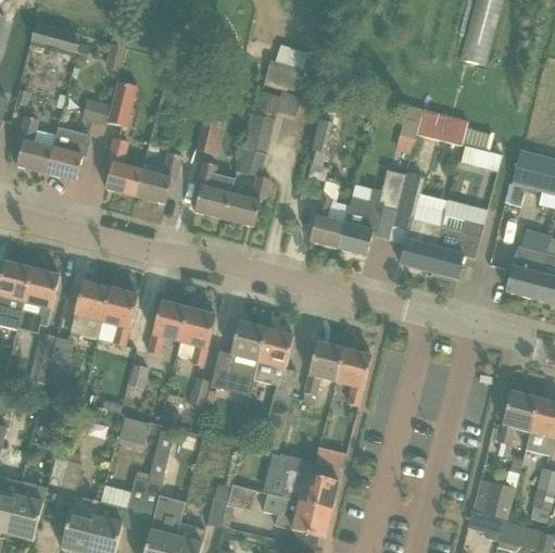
[(474,0),(461,58),(489,64),(502,0),(474,0)]
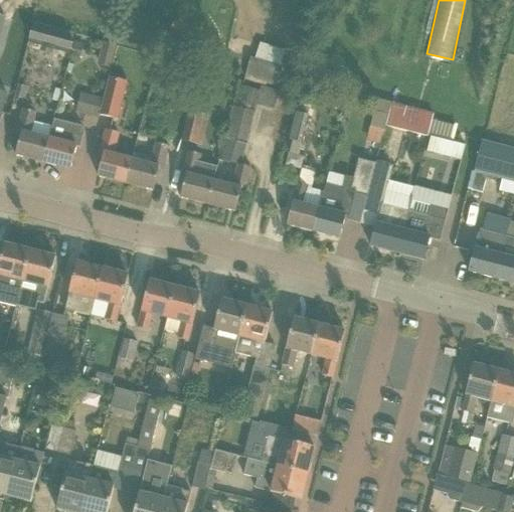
[(28,40),(68,50),(73,29),(33,19),(30,31),(28,40)]
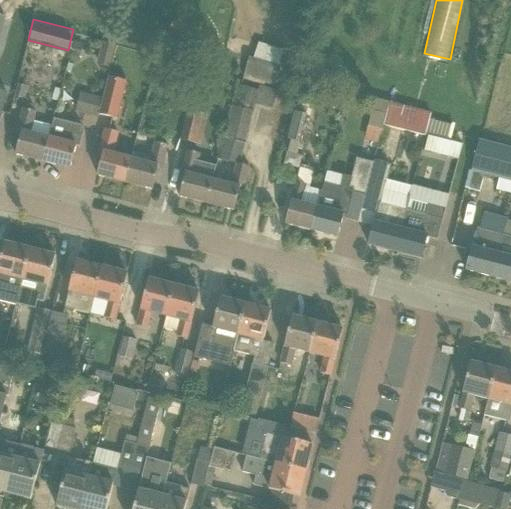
[(70,53),(79,55),(83,42),(73,39),(70,53)]
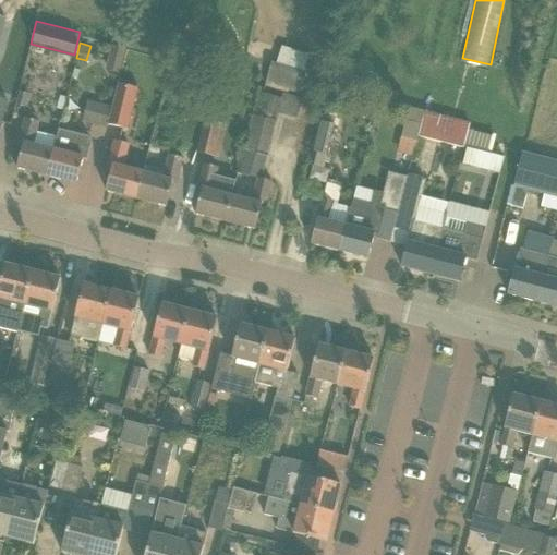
[(126,47),(117,45),(111,43),(104,68),(119,72),(125,49),(126,47)]
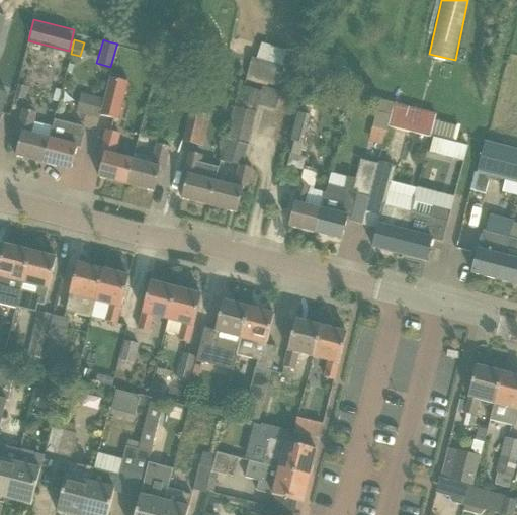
[(245,75),(267,81),(276,84),(286,49),(272,44),(267,61),(255,57),(250,56),(245,75)]
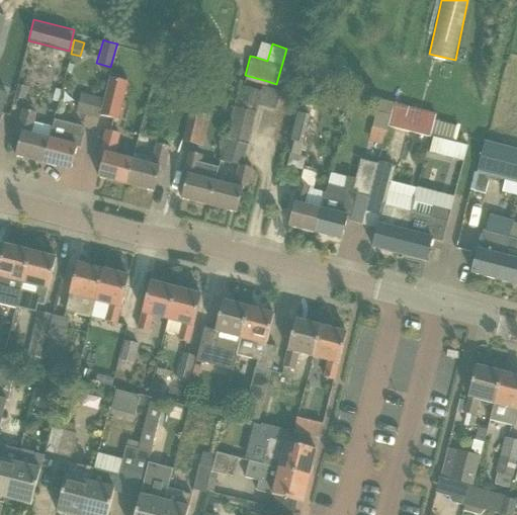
[(164,67),(160,83),(172,86),(176,70),(164,67)]
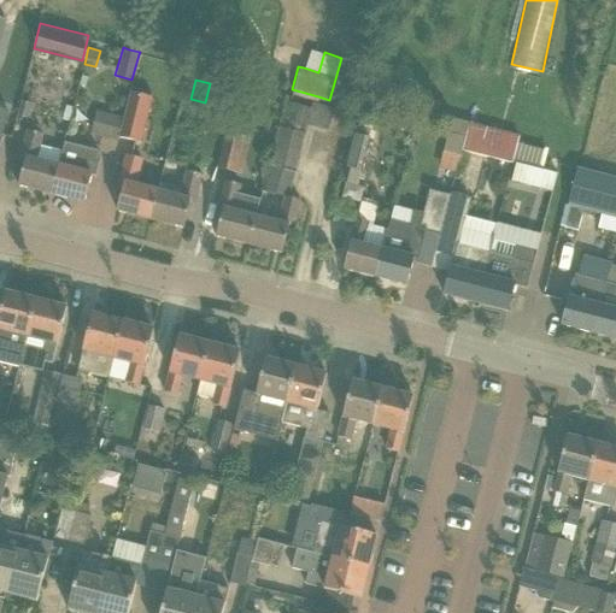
[(152,95),(129,89),(123,116),(118,134),(140,140),(152,95)]
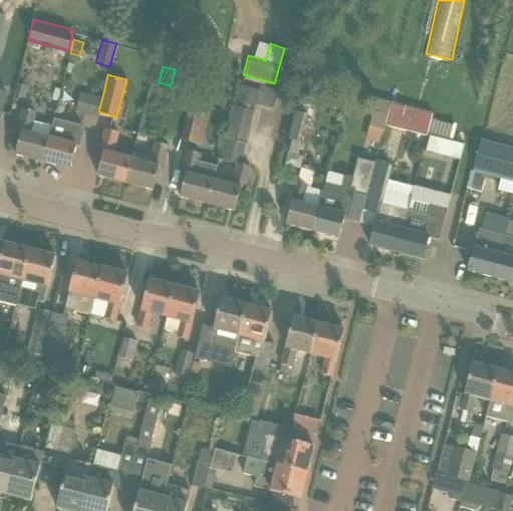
[(212,177),(206,202),(234,209),(240,187),(244,188),(250,165),(240,162),(254,110),(253,109),(254,102),(272,106),(277,87),(259,83),(258,87),(239,82),(233,103),(231,103),(218,158),(235,163),(231,182),(212,177)]
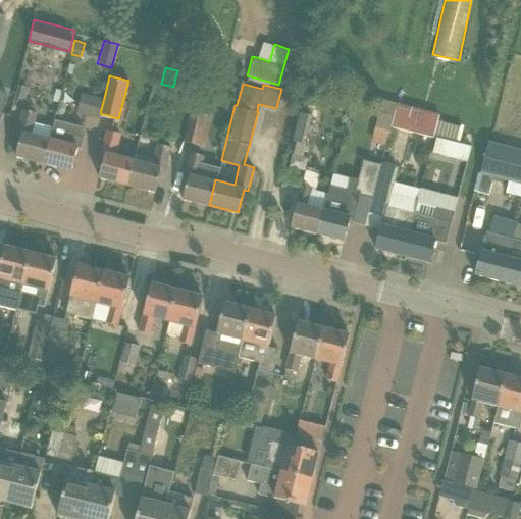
[(99,117),(100,113),(104,98),(82,92),(76,111),(99,117)]
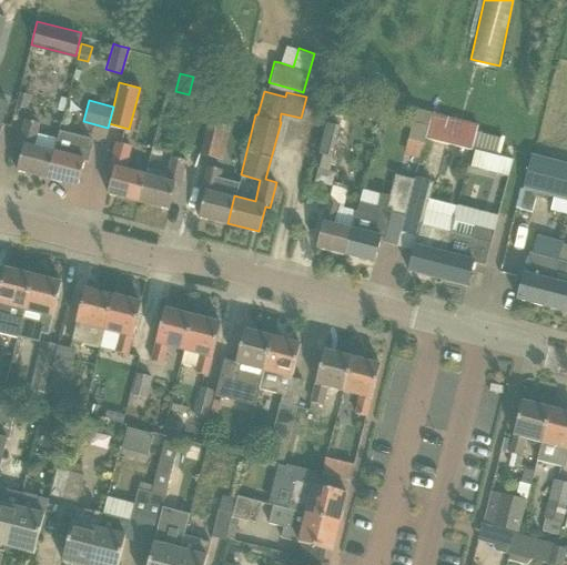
[(407,138),(423,141),(431,111),(415,107),(407,138)]
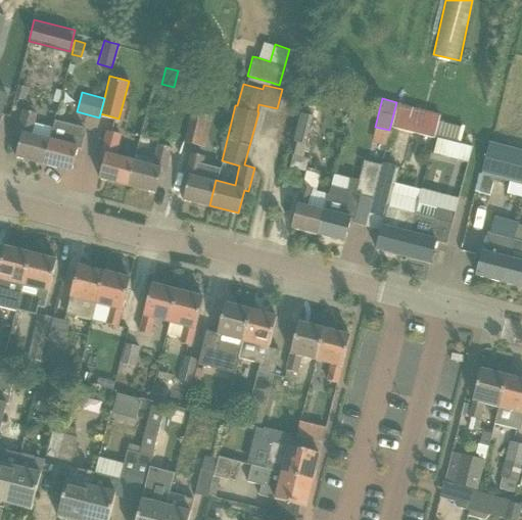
[(183,136),(201,141),(207,117),(205,116),(207,106),(192,102),(189,112),(183,136)]
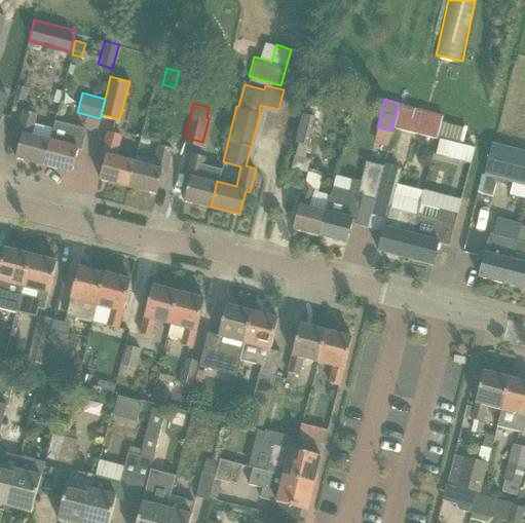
[(442,114),(399,103),(391,131),(392,131),(394,126),(437,137),(442,114)]
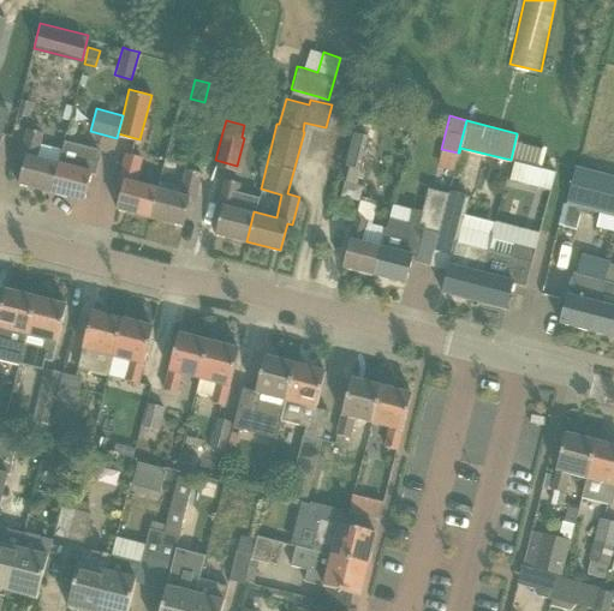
[(364,135),(365,129),(355,126),(355,127),(347,126),(335,178),(355,183),(367,136),(364,135)]
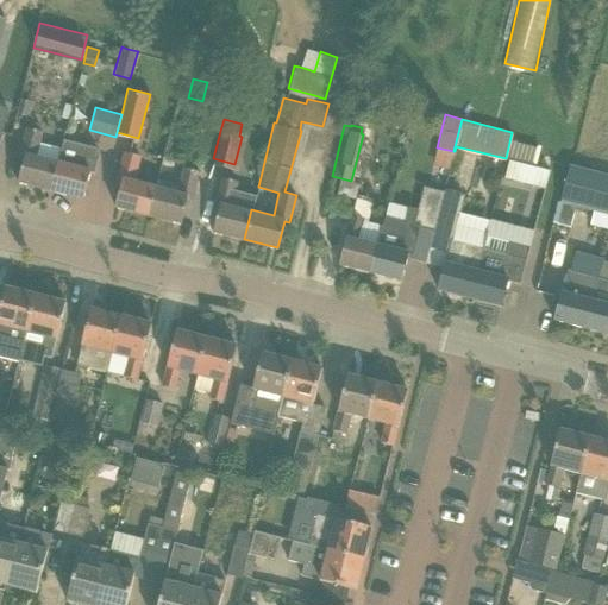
[(18,181),(50,189),(61,146),(38,142),(42,130),(26,126),(20,152),(24,153),(18,181)]
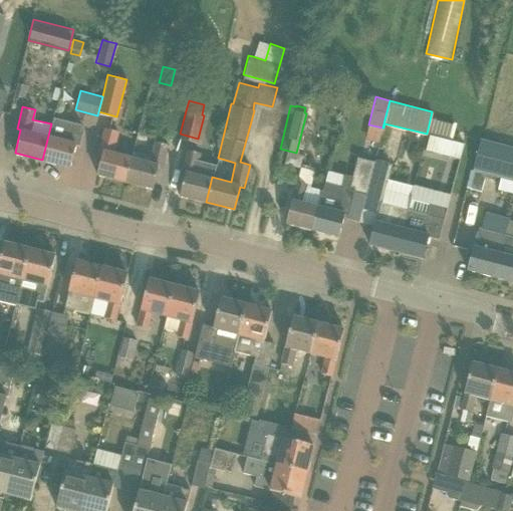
[(80,124),(71,122),(53,117),(51,123),(42,160),(69,167),(75,144),(78,145),(82,129),(80,124)]
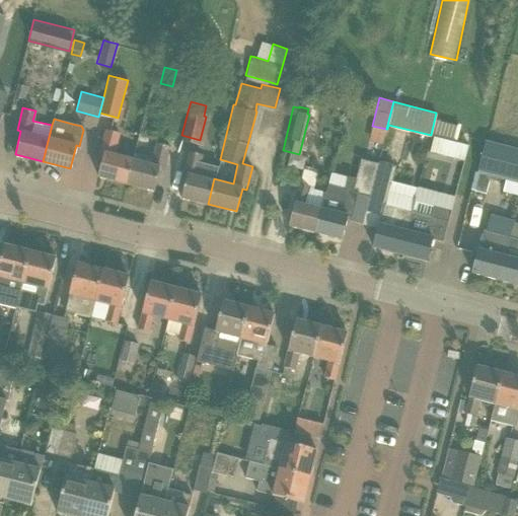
[(126,183),(134,150),(132,158),(113,153),(119,133),(106,130),(100,152),(103,153),(98,175),(126,183)]
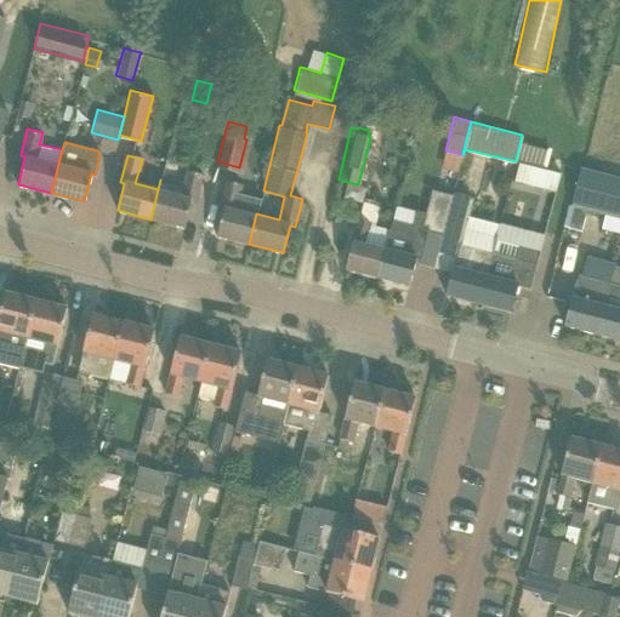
[(559,172),(539,167),(518,163),(515,180),(534,184),(555,189),(559,172)]
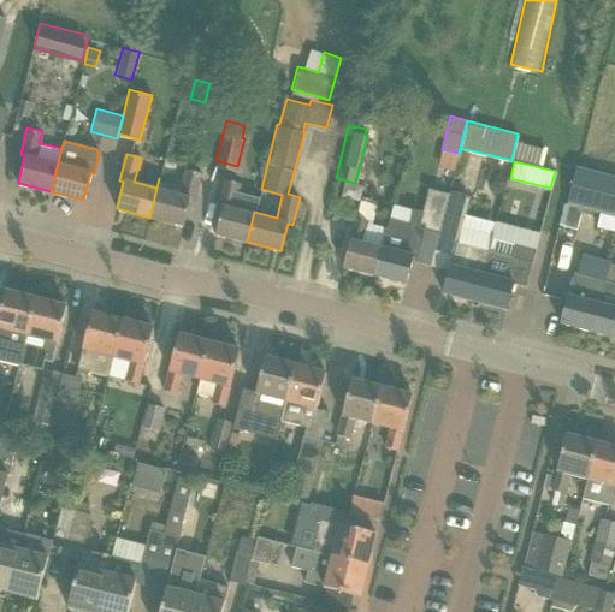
[(566,202),(614,215),(614,176),(575,166),(566,202)]
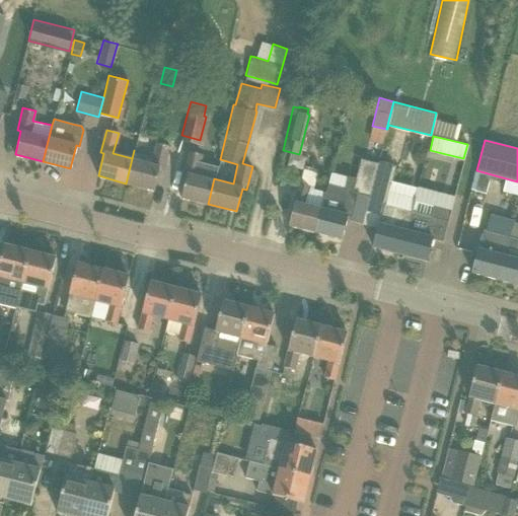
[(126,183),(153,191),(159,166),(163,167),(168,145),(155,142),(152,155),(134,150),(126,183)]
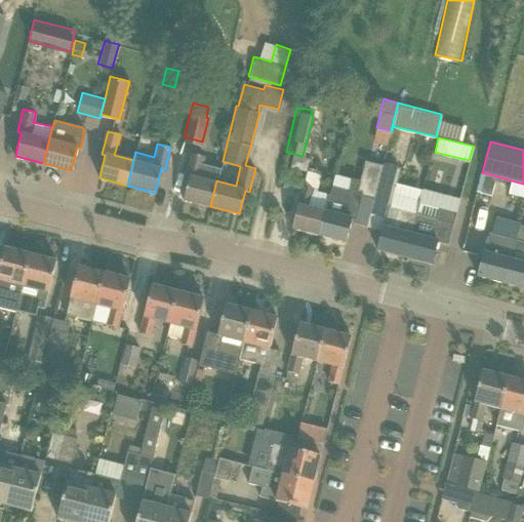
[(189,175),(183,199),(210,206),(216,181),(220,168),(201,163),(203,156),(191,152),(185,174),(189,175)]
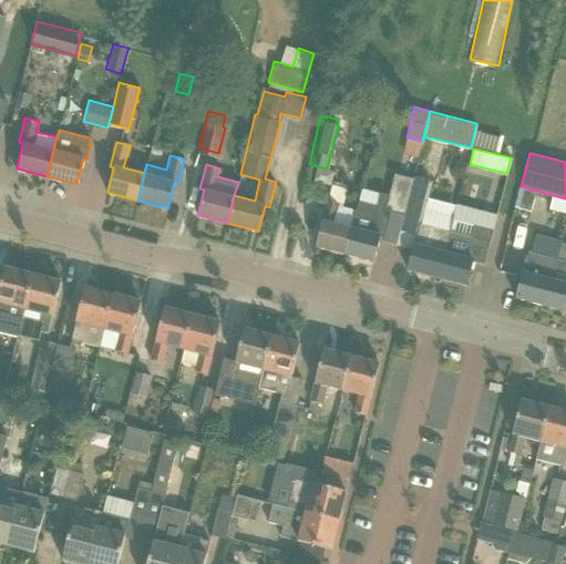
[(354,209),(343,253),(373,260),(379,236),(383,237),(390,211),(403,213),(413,176),(394,172),(388,195),(379,192),(376,205),(357,201),(354,209)]
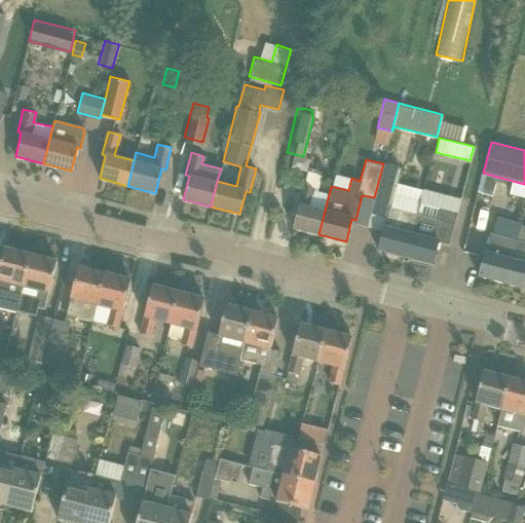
[(377,250),(404,257),(418,202),(419,199),(394,192),(400,169),(383,163),(374,197),(374,198),(372,208),(385,211),(381,226),(383,227),(377,250)]
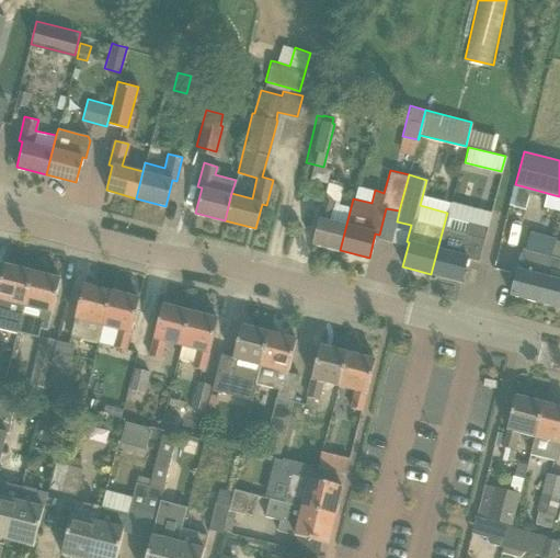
[(311,243),(340,250),(351,207),(338,203),(342,184),(328,181),(326,190),(311,243)]
